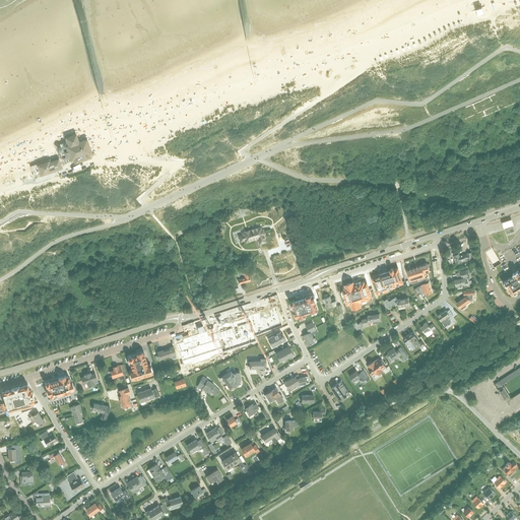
[(72,145),(67,147),(68,149),(71,158),(71,159),(74,158),(75,163),(76,161),(89,157),(88,156),(87,153),(90,152),(88,148),(87,145),(86,140),(78,143),(72,145)]
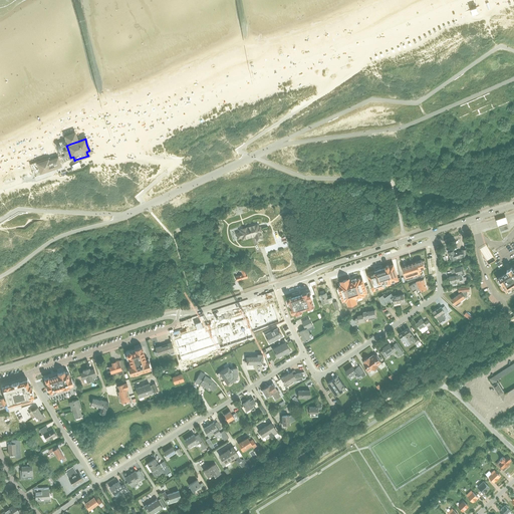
[(47,161),(38,164),(41,172),(59,166),(57,159),(48,162),(47,161)]
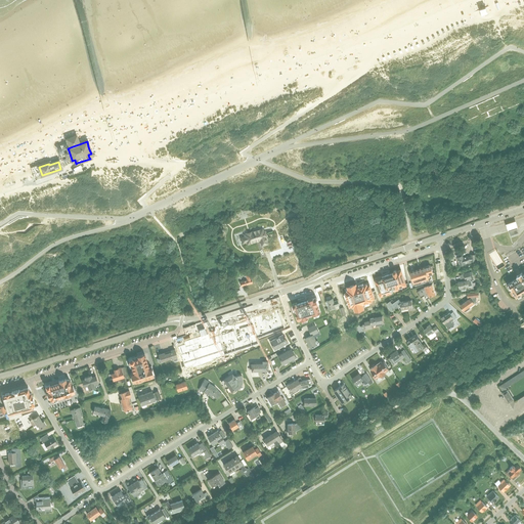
[(515,222),(506,225),(508,231),(517,228),(515,222)]
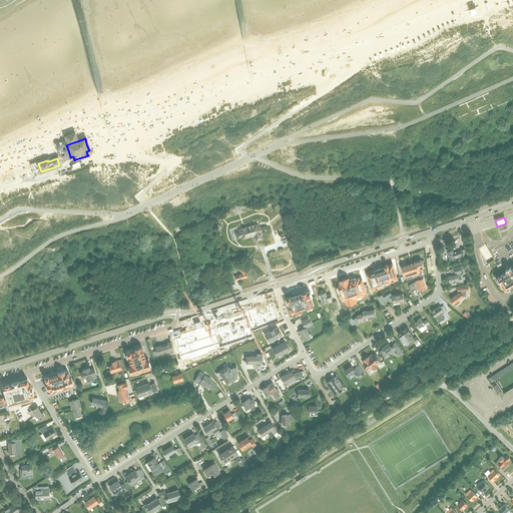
[(239,231),(235,232),(236,238),(240,236),(241,238),(253,234),(255,239),(262,237),(257,223),(238,229),(239,231)]
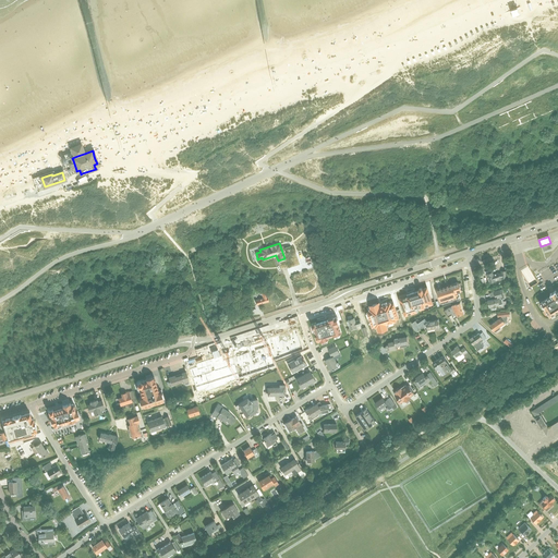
[(502,279),(506,278),(506,271),(501,271),(501,274),(498,274),(498,273),(493,274),(493,271),(486,274),(489,283),(495,282),(494,280),(499,279),(499,280),(502,279)]
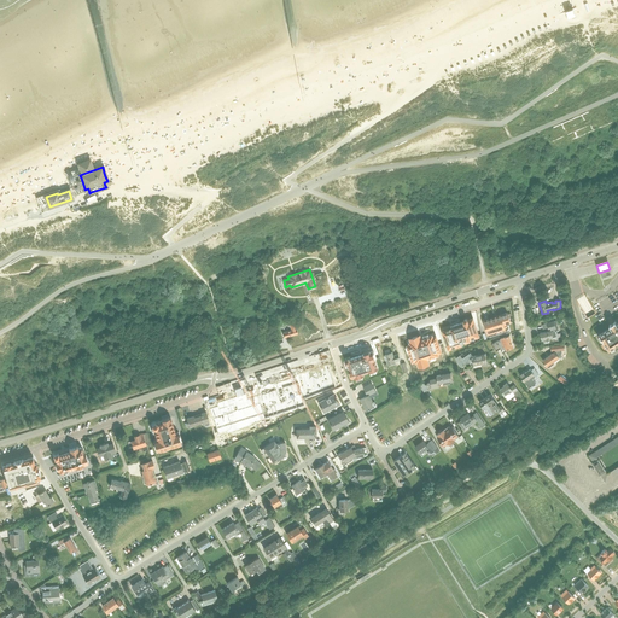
[(509,322),(507,313),(484,321),(488,334),(501,330),(502,333),(509,331),(508,326),(507,326),(507,322),(509,322)]
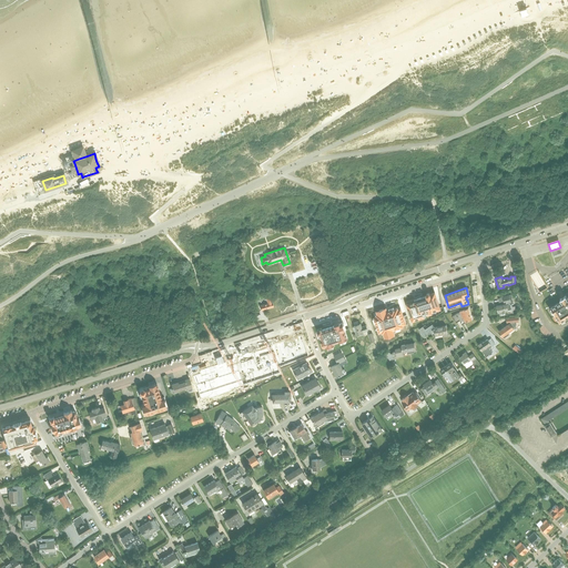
[(412,306),(408,307),(413,320),(424,316),(423,315),(424,315),(426,314),(426,312),(427,312),(428,314),(432,312),(432,311),(439,308),(434,293),(430,294),(429,294),(429,295),(430,297),(426,298),(422,300),(421,297),(415,298),(416,300),(413,300),(414,302),(411,303),(412,306)]
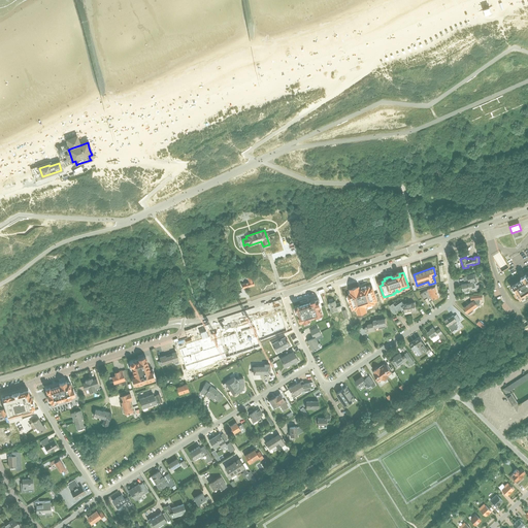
[(469,283),(461,285),(463,291),(467,290),(467,291),(476,288),(475,283),(477,283),(475,277),(474,274),(467,276),(469,283)]
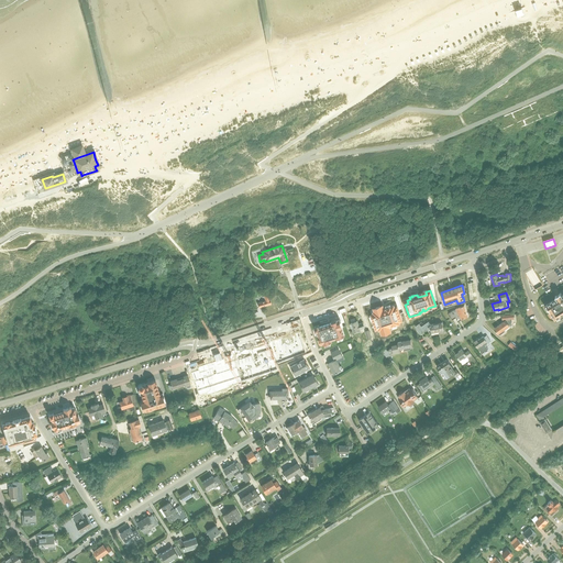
[(556,298),(545,305),(554,319),(562,313),(562,294),(562,295),(561,294),(560,294),(555,296),(554,297),(556,298)]
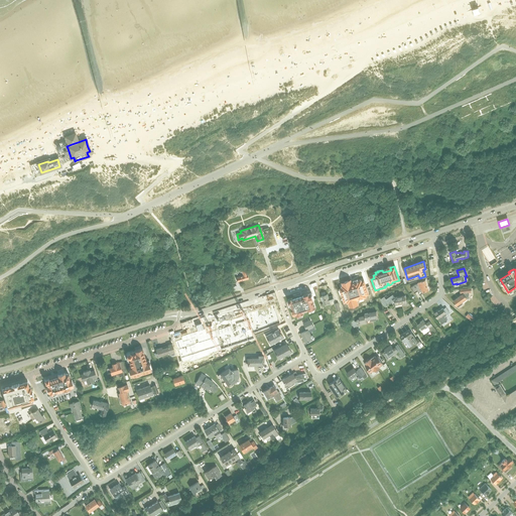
[(247,274),(245,270),(242,271),(243,275),(236,277),(237,282),(248,278),(247,274)]
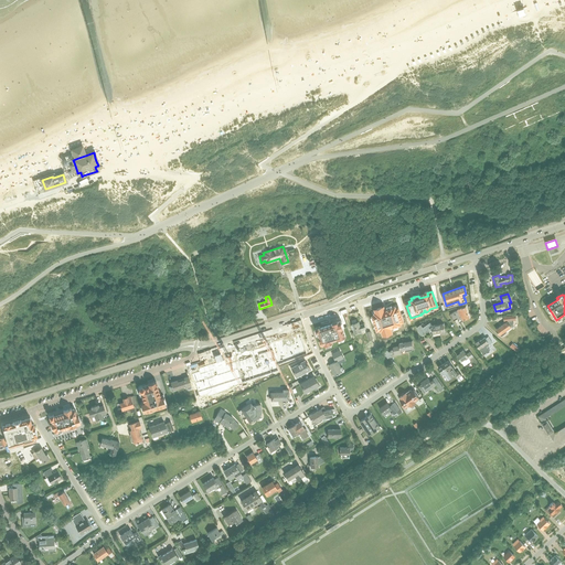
[(375,315),(372,316),(373,317),(374,322),(377,330),(380,329),(381,331),(382,331),(383,333),(385,332),(390,331),(392,330),(391,328),(393,327),(397,326),(401,324),(401,322),(403,322),(403,320),(402,316),(401,316),(398,308),(395,308),(395,307),(392,308),(387,309),(386,309),(387,311),(385,311),(385,310),(384,308),(382,308),(381,307),(377,309),(375,310),(375,312),(374,313),(375,315)]
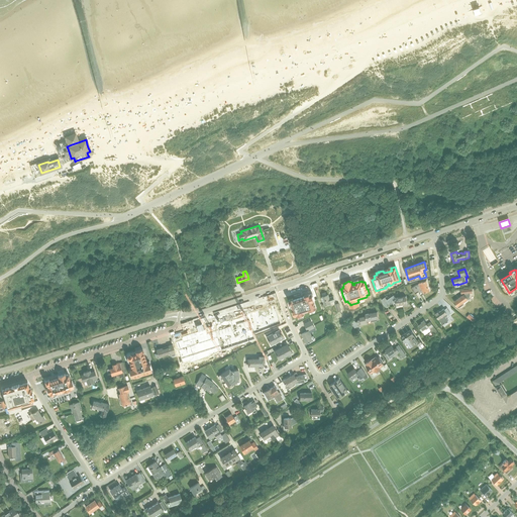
[(429,290),(426,281),(419,283),(411,288),(415,293),(418,291),(418,290),(420,289),(422,288),(423,292),(429,290)]
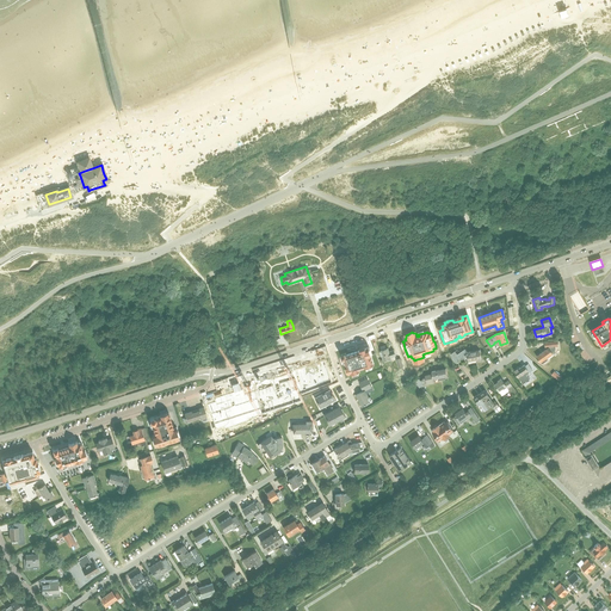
[(555,351),(555,349),(555,345),(557,345),(557,344),(557,340),(544,343),(545,346),(548,346),(548,349),(536,356),(539,362),(541,364),(542,364),(547,360),(547,359),(545,358),(551,353),(555,351)]
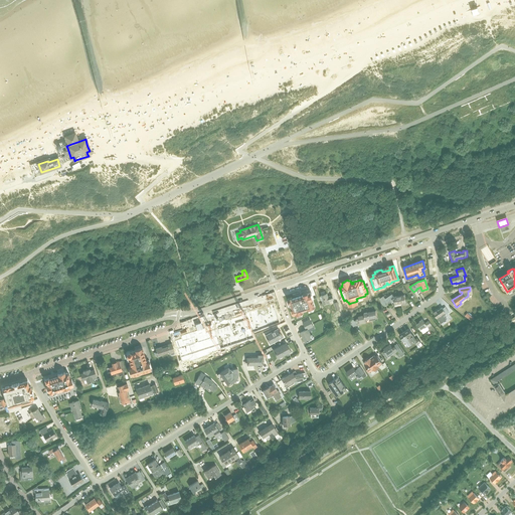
[(310,292),(288,300),(293,314),(315,306),(310,292)]
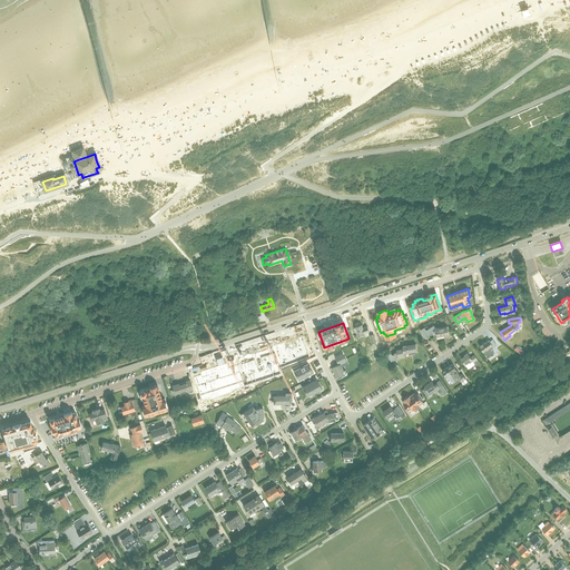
[(355,327),(354,328),(355,332),(356,332),(357,335),(364,333),(364,332),(369,331),(367,326),(363,328),(362,325),(355,327)]
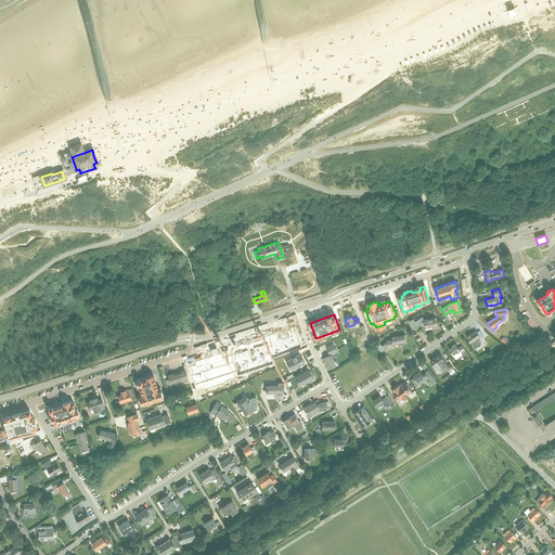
[(434,328),(437,327),(435,318),(424,320),(422,317),(420,319),(415,322),(413,319),(410,321),(414,327),(417,324),(424,323),(425,327),(433,326),(434,328)]
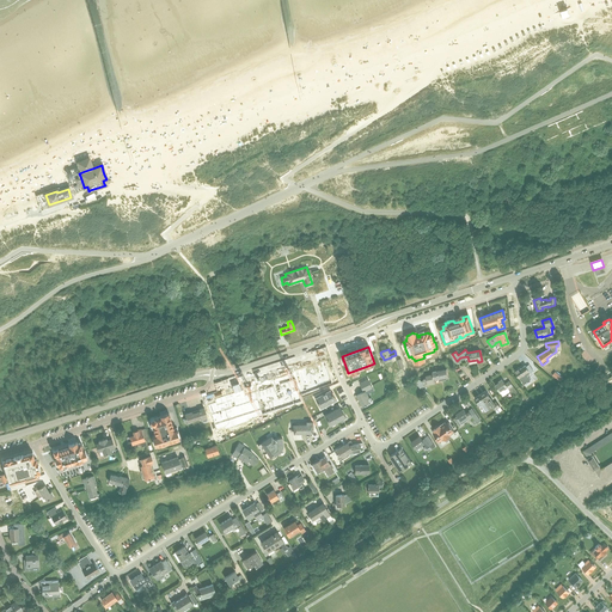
[(324,359),(214,398),(225,438),(301,404),(297,396),(334,381),(324,359)]
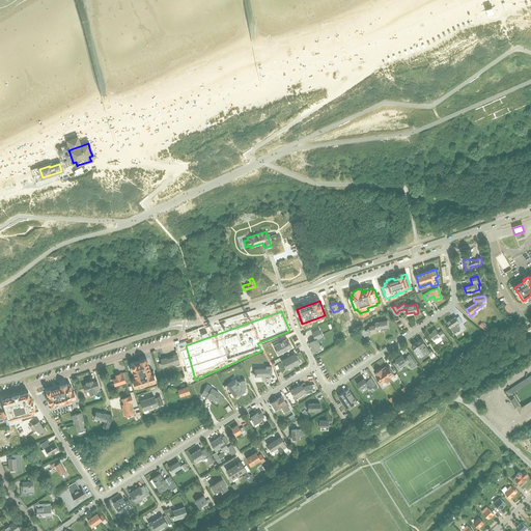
[(449,318),(446,322),(454,333),(459,330),(457,326),(463,322),(458,316),(456,318),(455,316),(450,319),(449,318)]
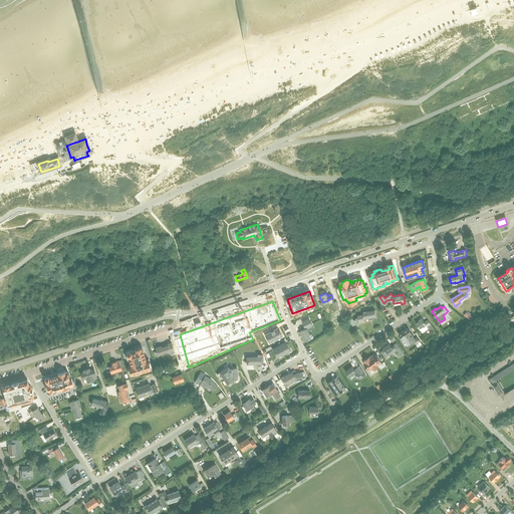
[(371,319),(376,317),(374,309),(362,312),(363,315),(357,316),(357,317),(353,320),(355,323),(358,321),(358,323),(365,321),(364,318),(370,316),(371,319)]
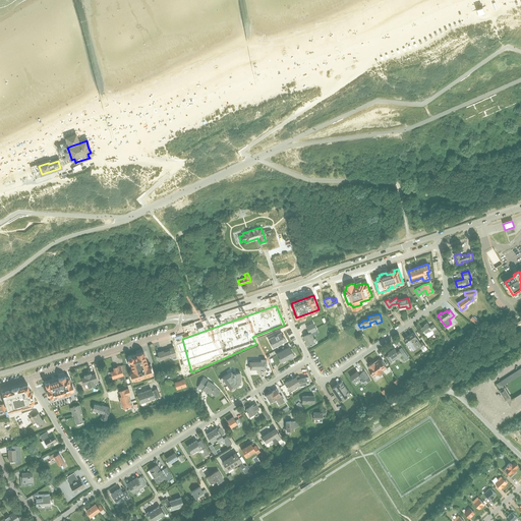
[(312,340),(314,339),(312,336),(317,333),(312,323),(306,327),(309,333),(303,337),(308,346),(314,343),(312,340)]
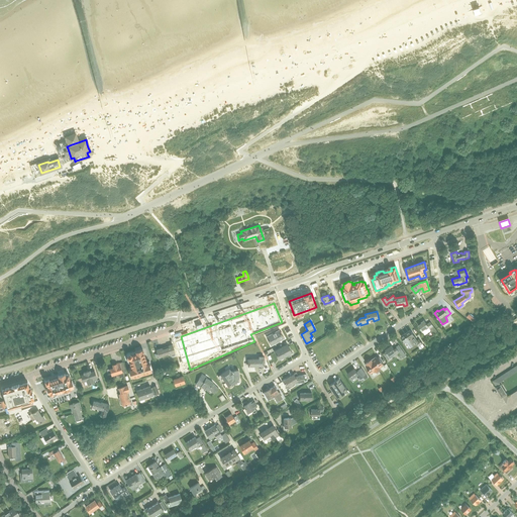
[(434,328),(429,321),(426,323),(424,320),(421,322),(422,322),(418,325),(422,331),(424,334),(430,330),(431,331),(434,328)]
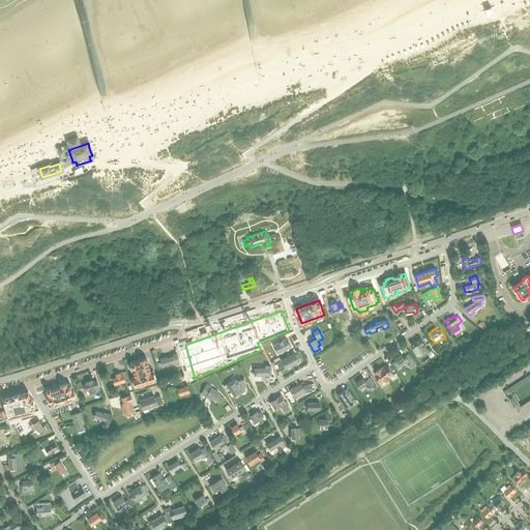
[(429,355),(433,352),(430,347),(428,349),(423,344),(424,344),(420,337),(411,345),(414,350),(415,350),(420,356),(427,352),(429,355)]
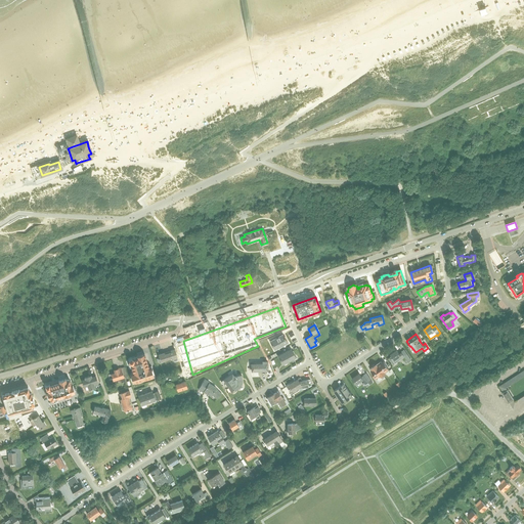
[(282,335),(276,338),(280,346),(287,342),(282,335)]
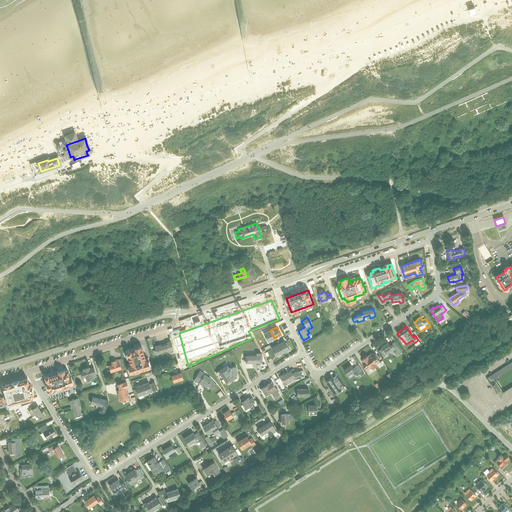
[(270,330),(264,333),(268,341),(274,338),(270,330)]
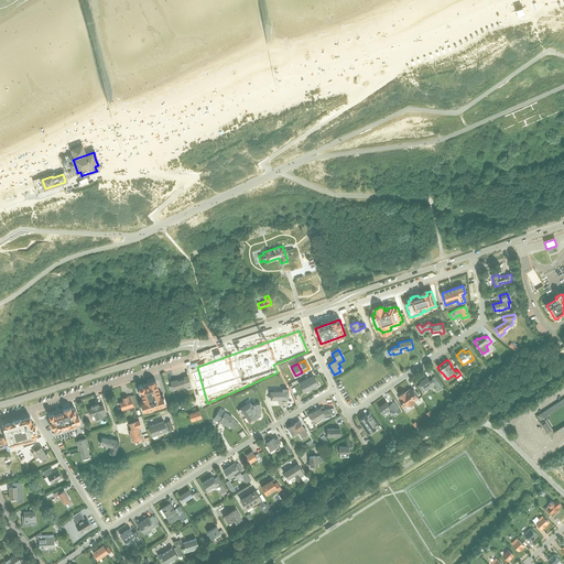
[(191,387),(191,383),(187,376),(183,377),(184,379),(177,380),(176,379),(170,381),(171,384),(169,386),(170,389),(185,384),(186,388),(191,387)]
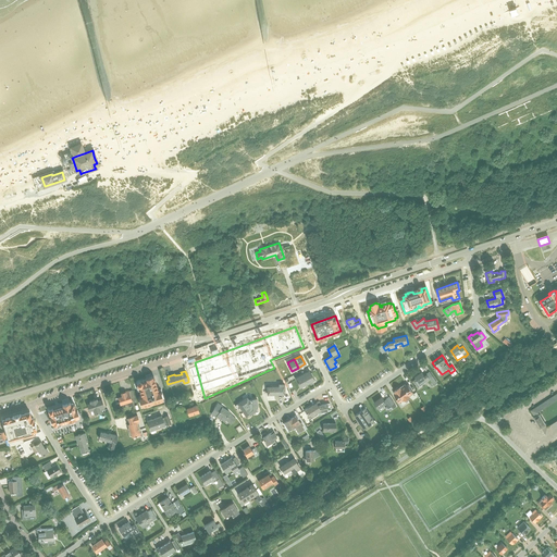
[(309,371),(302,375),(307,383),(309,382),(309,383),(316,380),(314,379),(313,379),(309,371)]
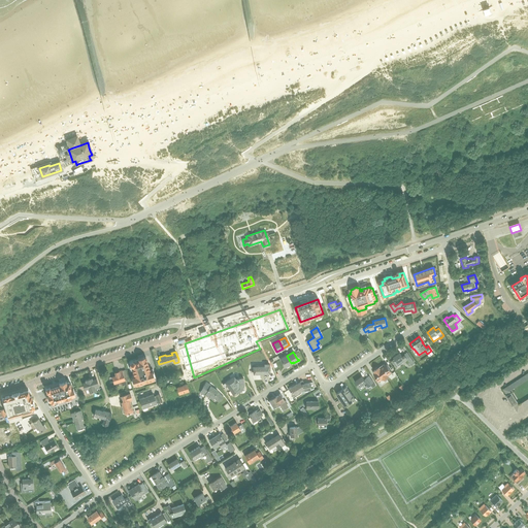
[(395,359),(392,361),(396,367),(398,365),(397,363),(401,361),(402,362),(404,360),(406,363),(408,361),(411,365),(415,363),(407,352),(404,354),(404,355),(402,356),(399,353),(393,357),(395,359)]
